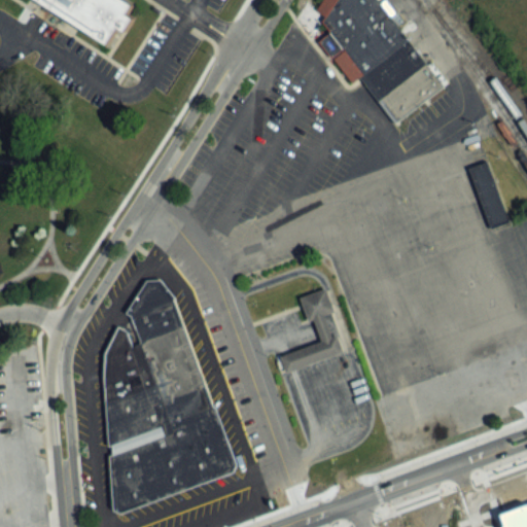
[(34,0),(105,44),(115,27),(123,32),(130,20),(124,14),(129,6),(118,0),(34,0)]
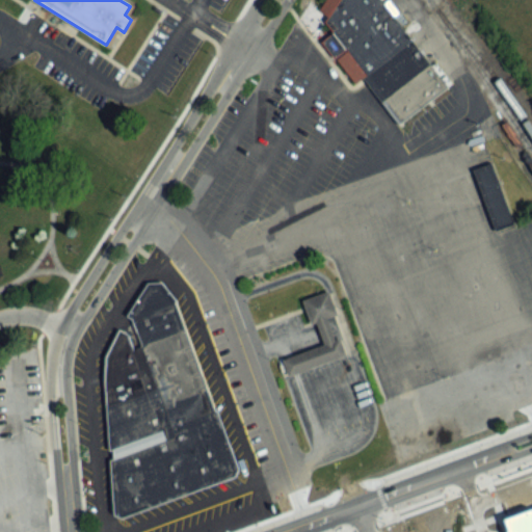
[(379,0),(445,86),(396,124),(361,77),(352,82),(320,40),(331,31),(323,20),(337,0),(379,0)]
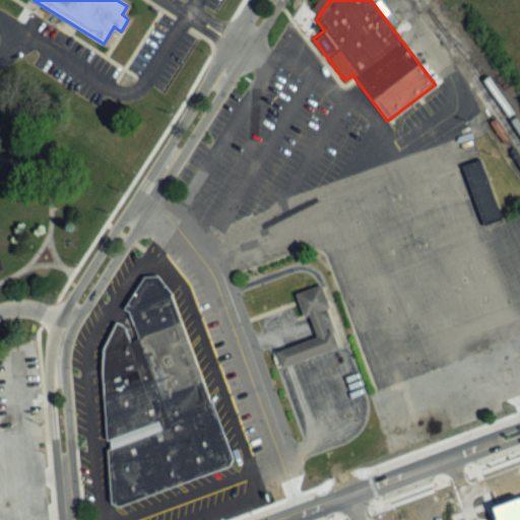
[(500,218),(481,225),(459,165),(478,157),(500,218)]
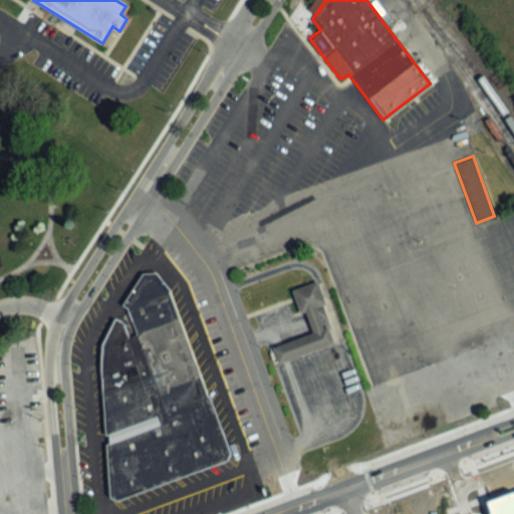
[(142,273),(156,273),(170,291),(169,292),(206,397),(208,397),(229,453),(225,461),(117,500),(108,497),(104,445),(107,444),(107,435),(104,436),(99,369),(100,344),(113,318),(121,322),(127,337),(136,334),(125,309),(120,305),(142,273)]
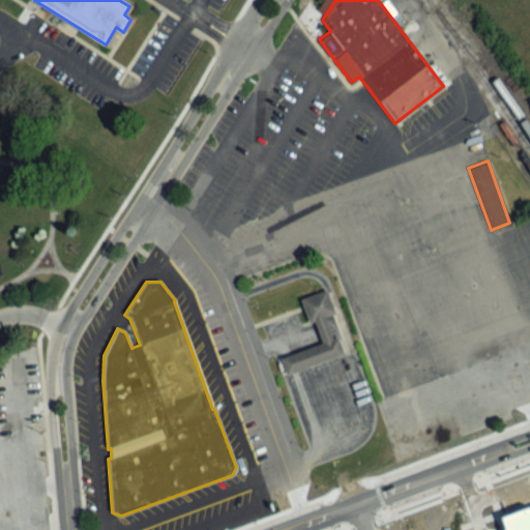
[(313,320),(307,322),(299,298),(325,289),(333,313),(323,316),(331,339),(336,336),(343,353),(286,374),(280,358),(321,343),(313,320)]
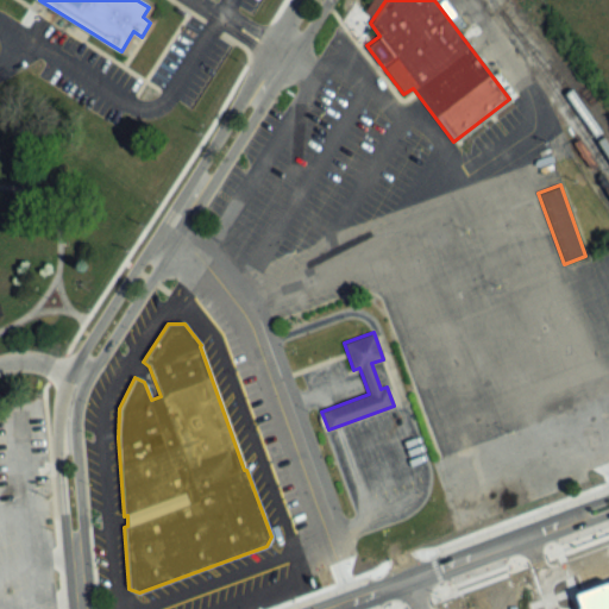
[(608,608),(583,608),(577,592),(608,581),(608,585),(608,608)]
